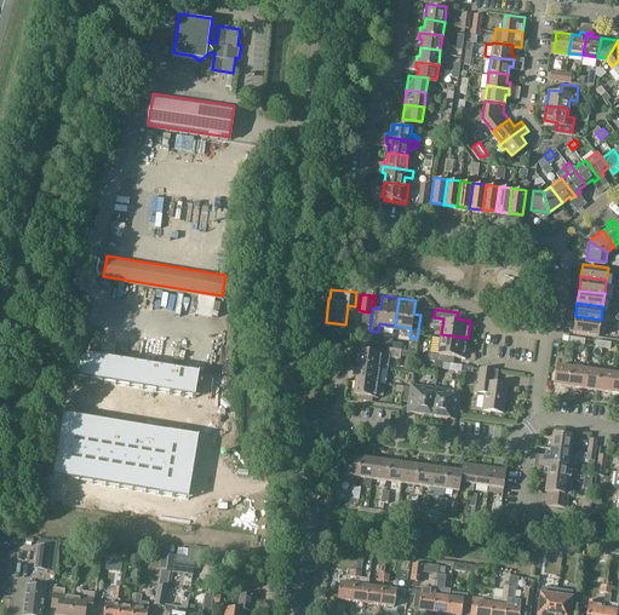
[(599,333),(601,320),(575,316),(574,329),(599,333)]
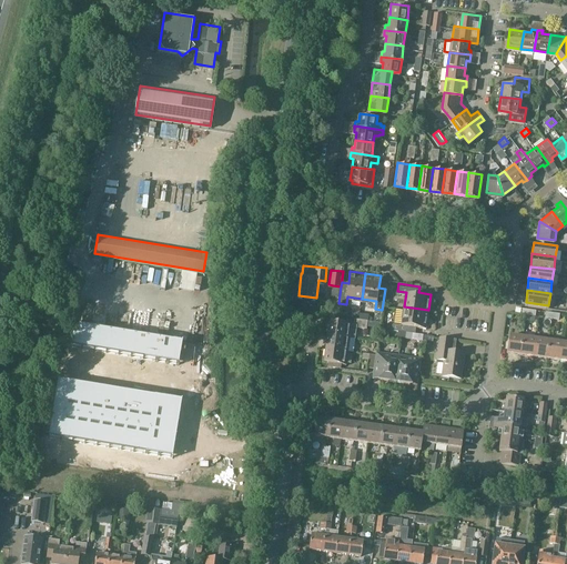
[(426,325),(428,310),(404,306),(402,322),(393,321),(393,328),(398,329),(403,329),(406,330),(412,331),(413,324),(426,325)]
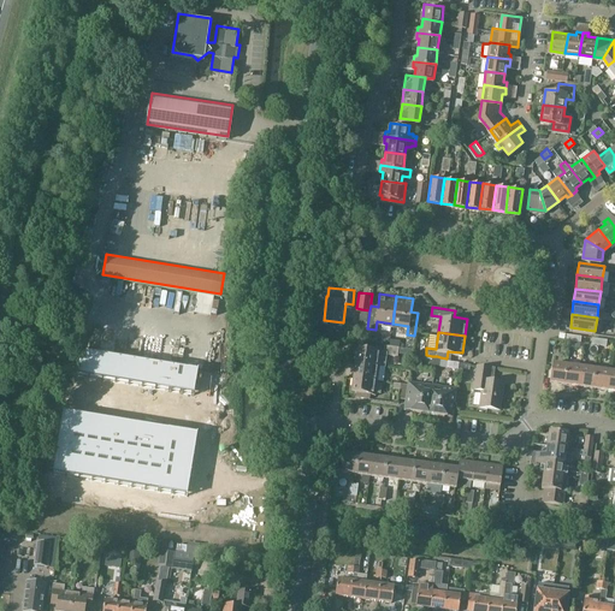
[(397,354),(400,344),(385,342),(384,349),(358,345),(356,360),(379,362),(379,363),(385,365),(388,351),(397,354)]
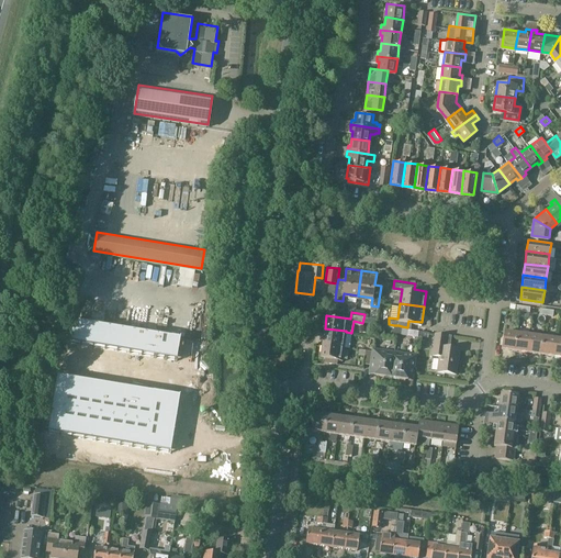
[(71,317),(68,338),(79,339),(83,319),(71,317)]
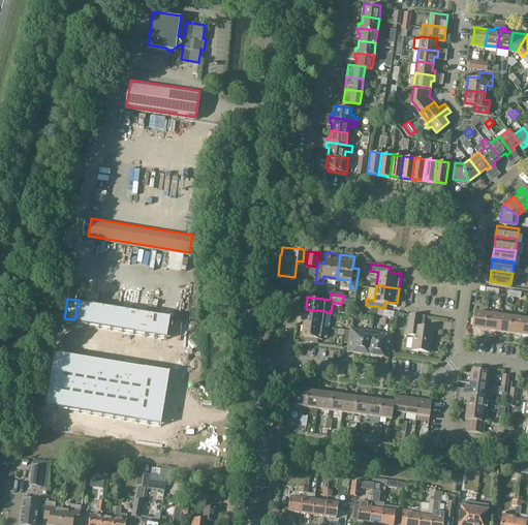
[(79,300),(74,319),(87,321),(90,302),(79,300)]
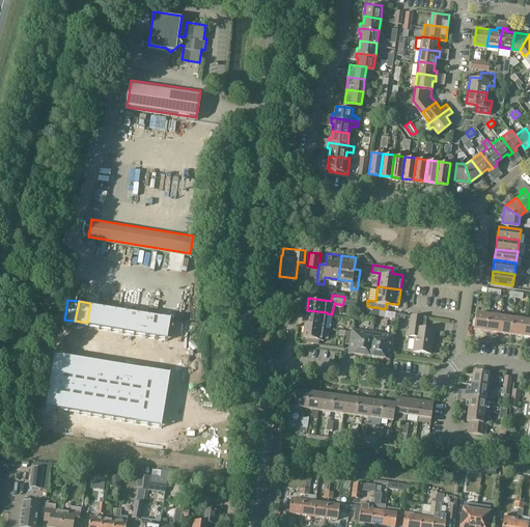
[(90,303),(87,323),(99,325),(102,305),(90,303)]
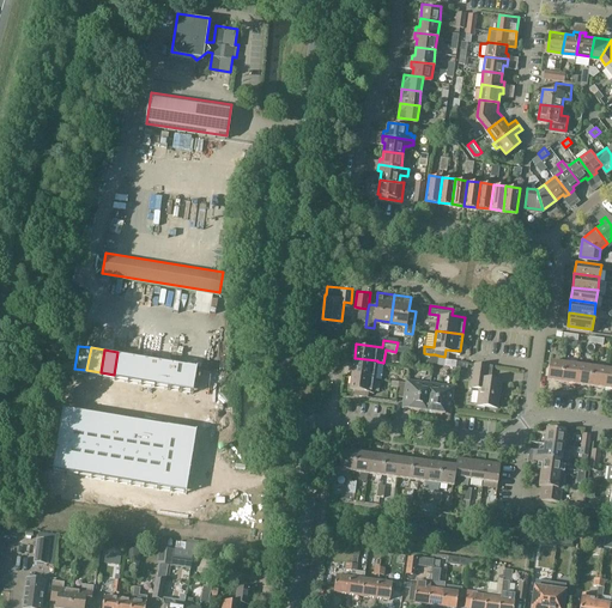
[(117,352),(114,375),(127,377),(131,354),(117,352)]
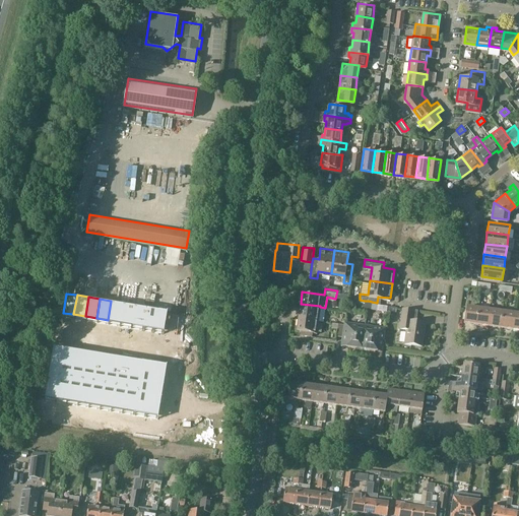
[(111,301),(108,320),(119,322),(122,303),(111,301)]
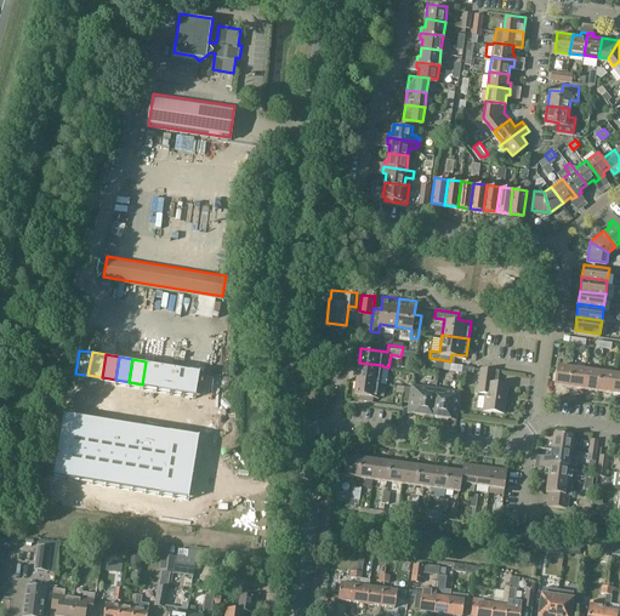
[(146,361),(142,385),(155,387),(158,364),(146,361)]
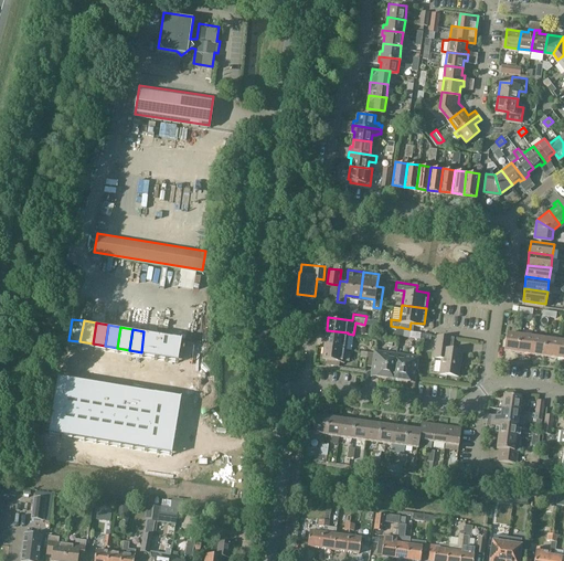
[(347,347),(348,332),(327,330),(325,343),(347,347)]
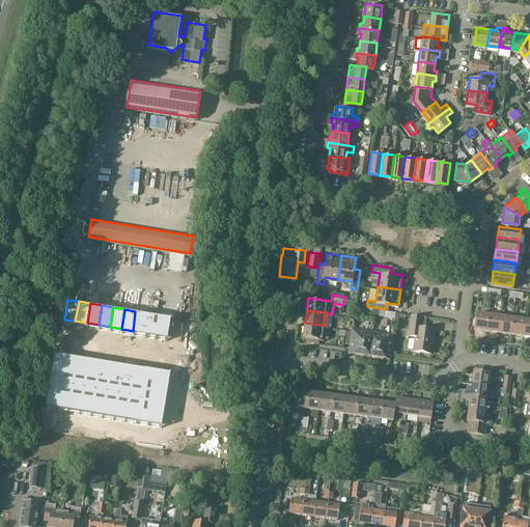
[(474,327),(487,329),(491,312),(476,310),(474,327)]
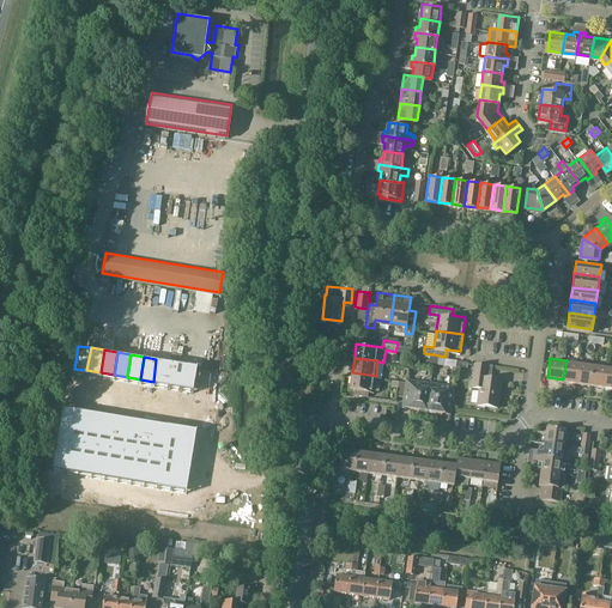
[(156,359),(153,382),(167,383),(168,371),(169,362),(156,359)]
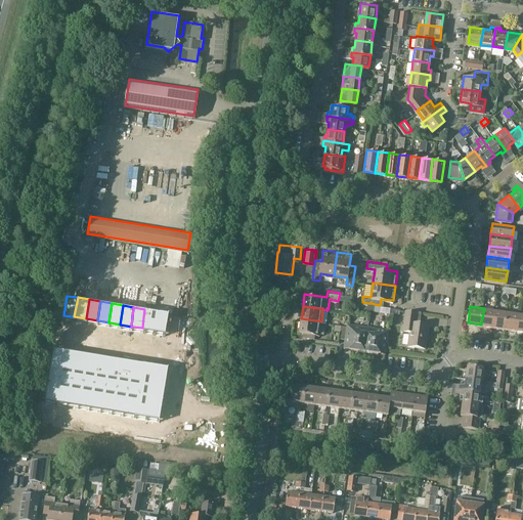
[(421,310),(406,308),(403,329),(410,330),(408,342),(426,345),(428,332),(429,325),(419,322),(421,310)]
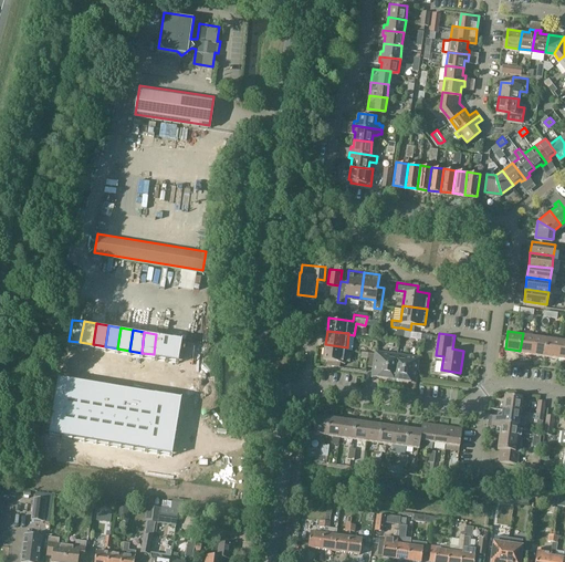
[(535,334),(523,333),(520,351),(533,352),(535,334)]
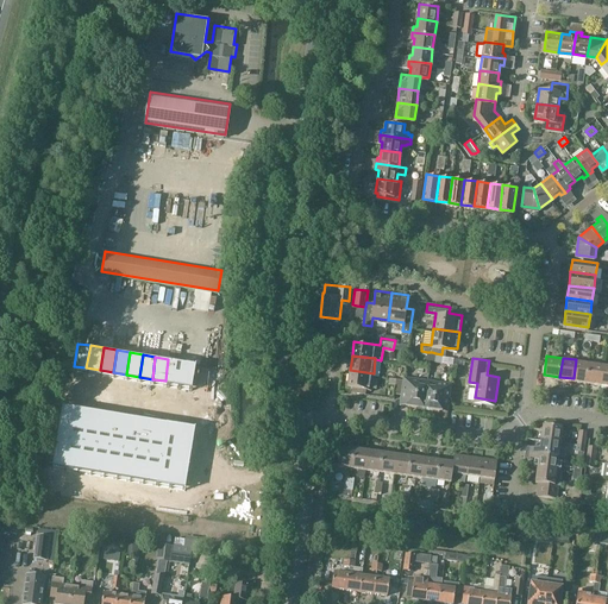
[(168,359),(167,369),(188,373),(190,363),(168,359)]
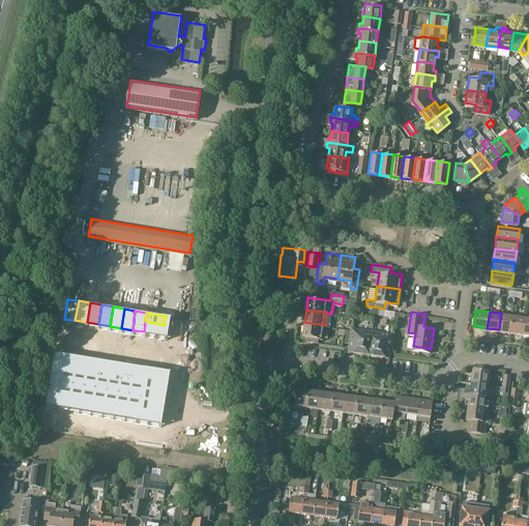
[(499,329),(510,331),(512,315),(501,313),(499,329)]
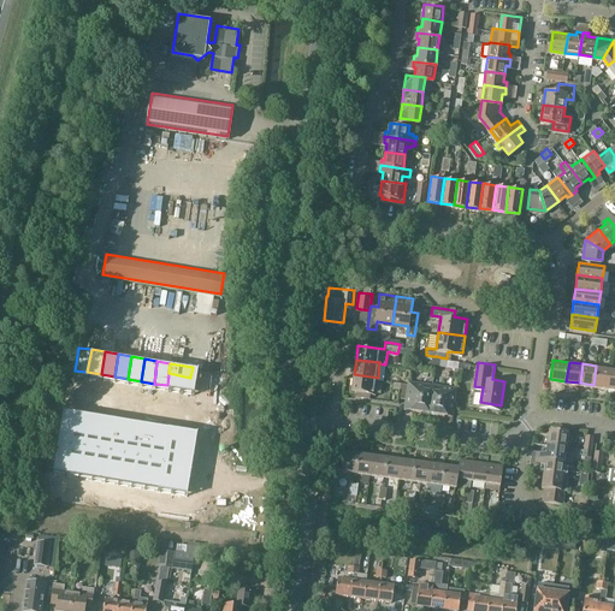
[(593,385),(608,386),(610,367),(596,366),(593,385)]
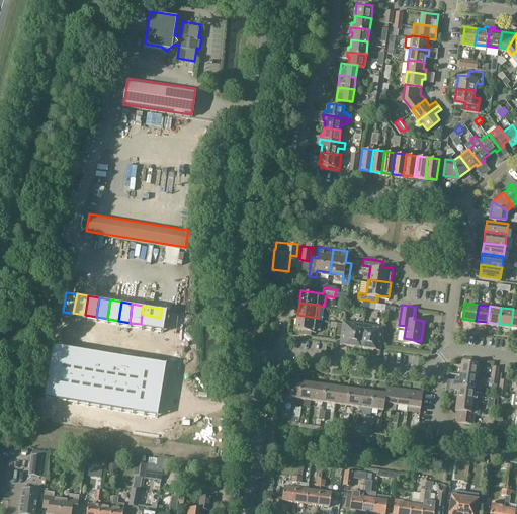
[(142,314),(141,324),(159,327),(160,318),(142,314)]
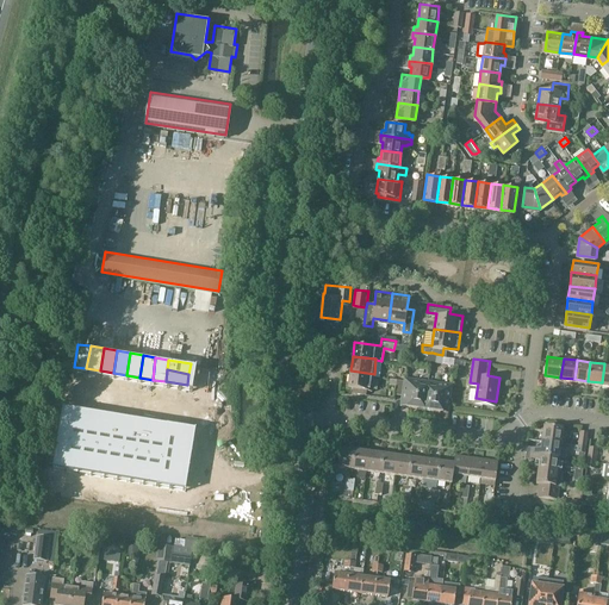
[(353,390),(366,391),(367,387),(372,388),(372,386),(377,386),(379,378),(373,376),(374,374),(350,370),(348,385),(353,386),(353,390)]
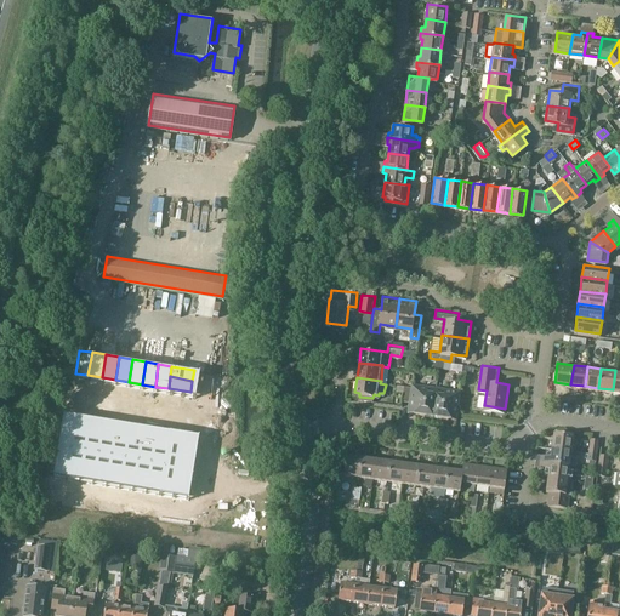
[(413,385),(410,400),(409,410),(432,414),(436,386),(413,382),(413,385)]
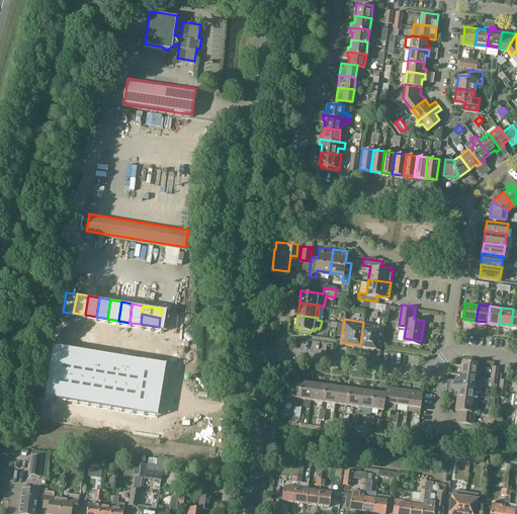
[(383,324),(363,322),(360,345),(380,347),(383,324)]
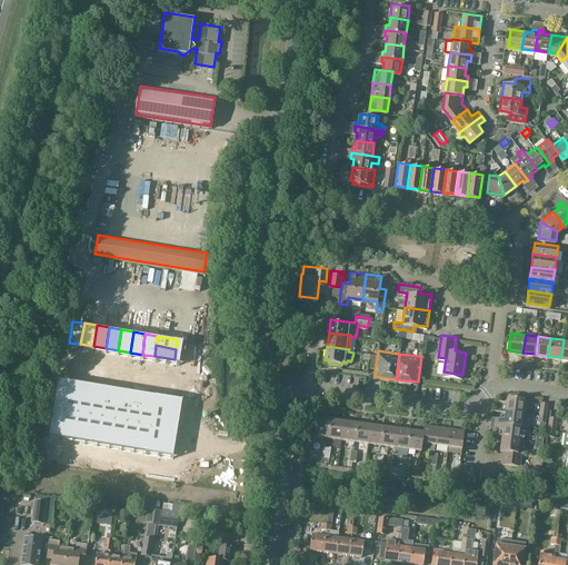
[(53,372),(50,406),(62,408),(67,373),(53,372)]
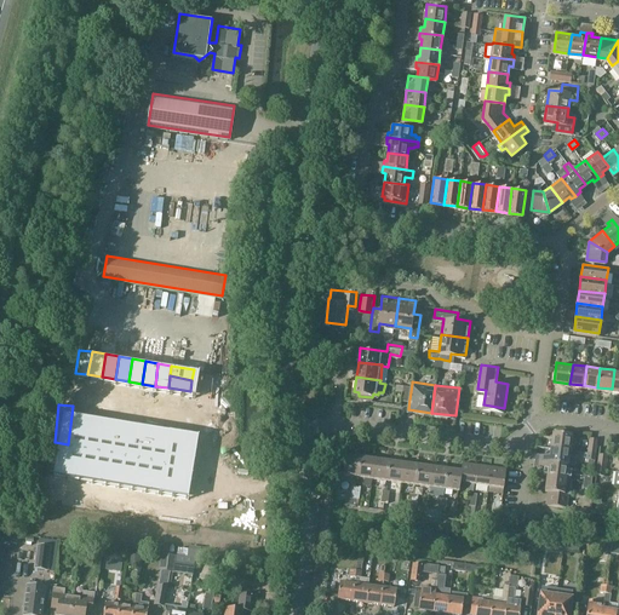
[(73,406),(68,444),(82,446),(87,408),(73,406)]
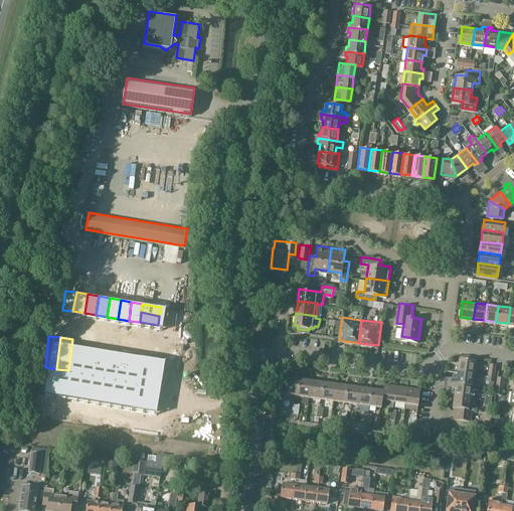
[(72,339),(68,370),(80,372),(84,341),(72,339)]
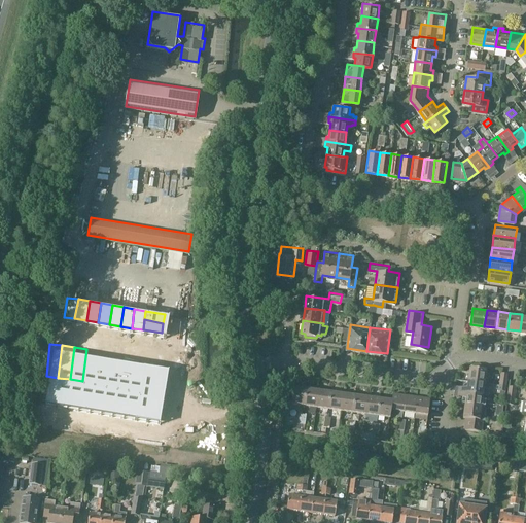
[(86,349),(82,381),(95,383),(99,351),(86,349)]
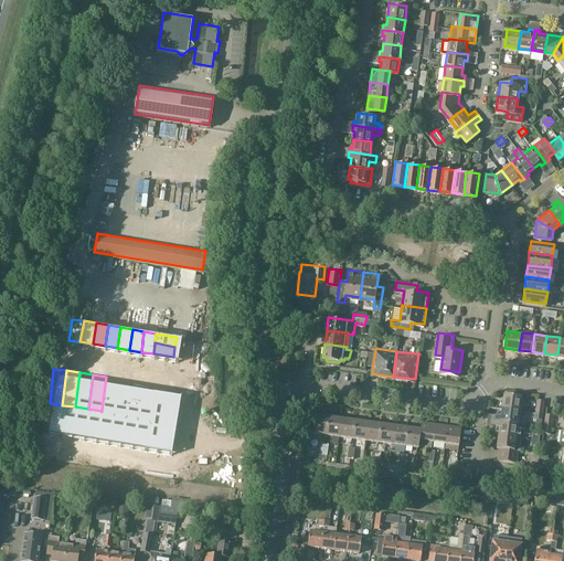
[(106,377),(102,411),(115,412),(118,379),(106,377)]
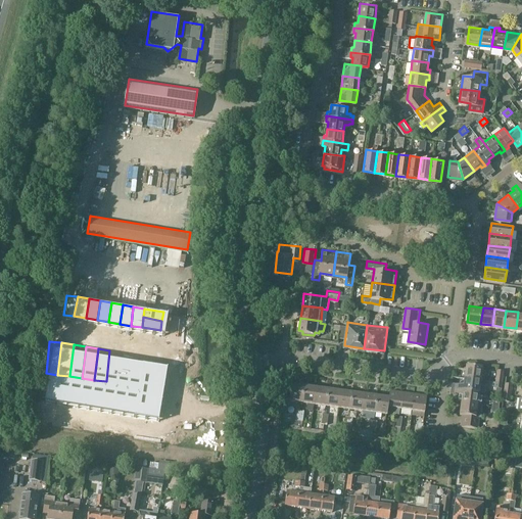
[(109,350),(106,381),(119,383),(122,351),(109,350)]
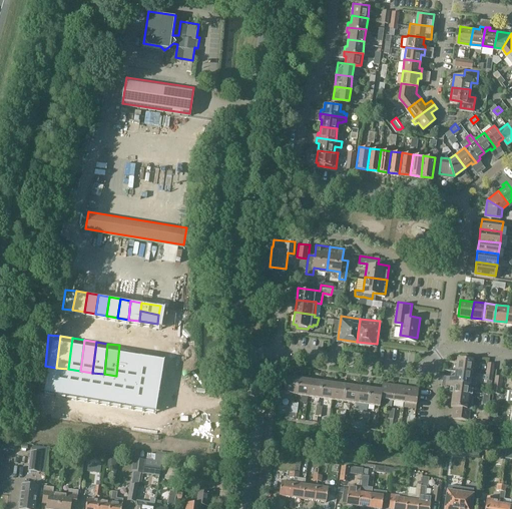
[(119,345),(116,376),(128,377),(131,347),(119,345)]
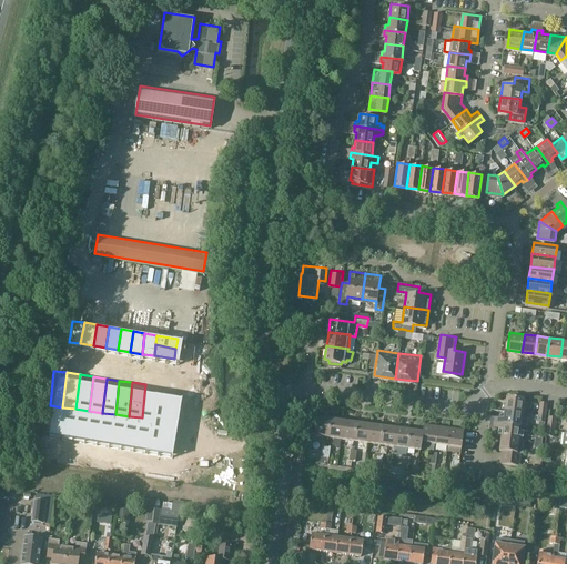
[(145,384),(142,418),(153,422),(155,411),(157,399),(159,386),(145,384)]
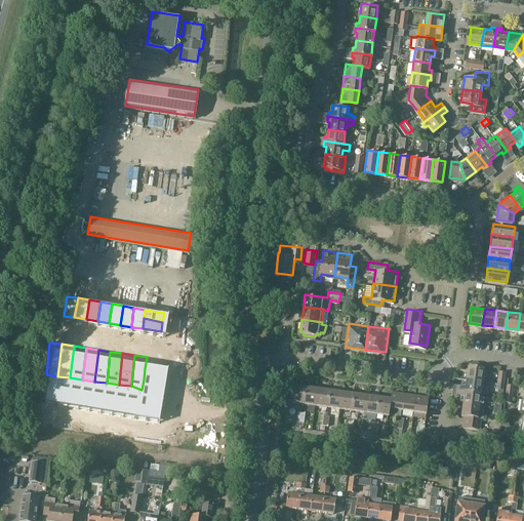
[(147,357),(145,368),(169,371),(170,360),(147,357)]
